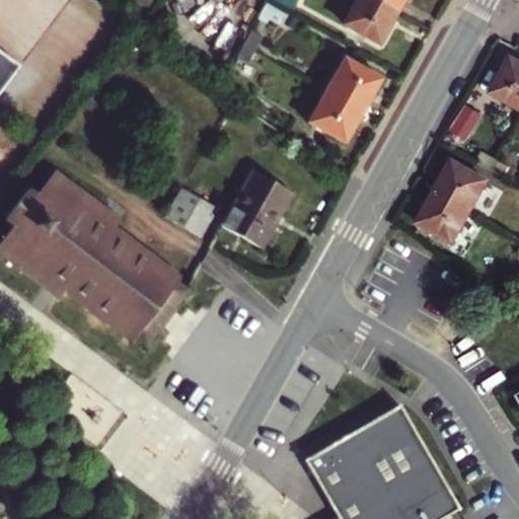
[(302,2),(298,0),(272,0),(296,13),(302,2)]
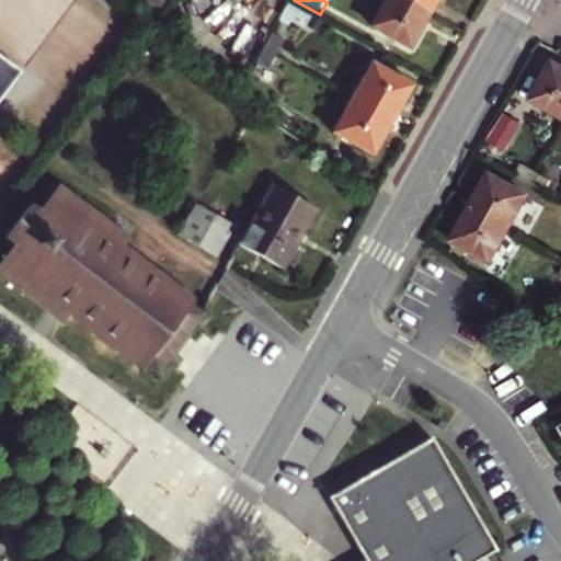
[(402,0),(386,0),(371,26),(408,47),(426,13),(402,0)]
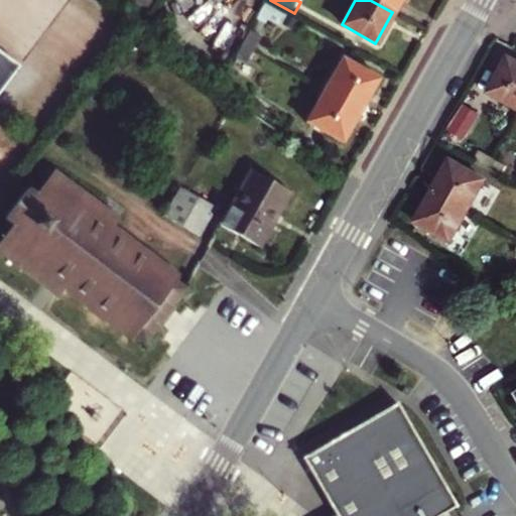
[(370,0),(392,12),(398,0),(370,0)]
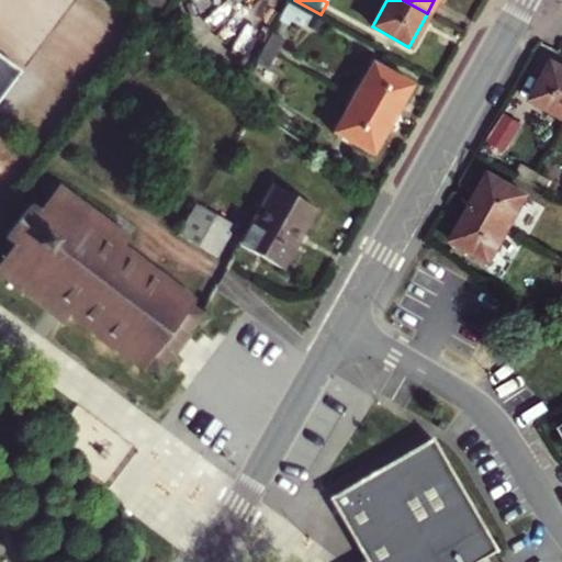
[(311,15),(289,3),(282,15),(305,27),(311,15)]
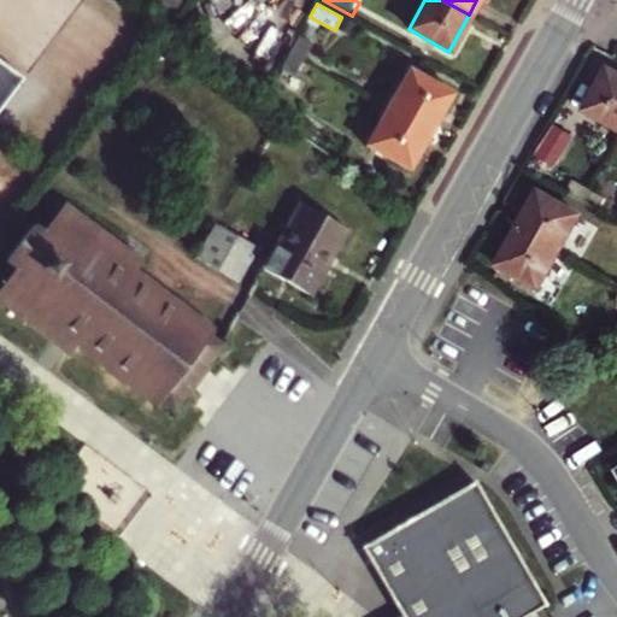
[(299,37),(291,53),(303,60),(311,45),(299,37)]
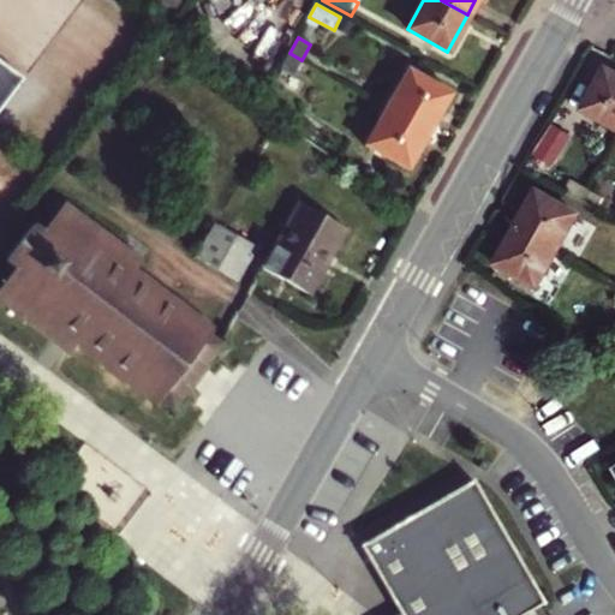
[(0,106),(23,77),(0,59),(0,106)]
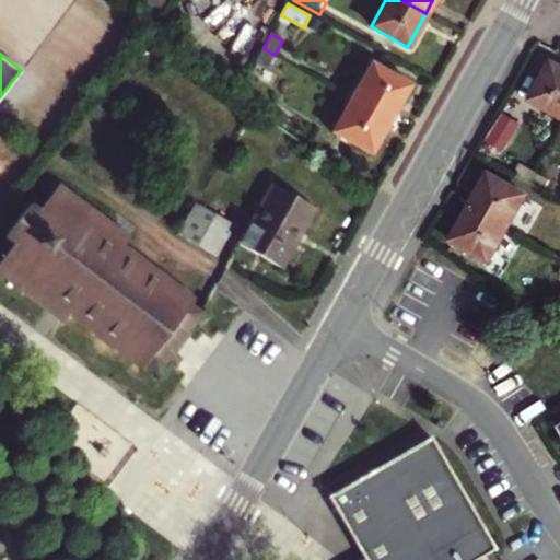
[(352,98),(391,119),(409,85),(371,65),(352,98)]
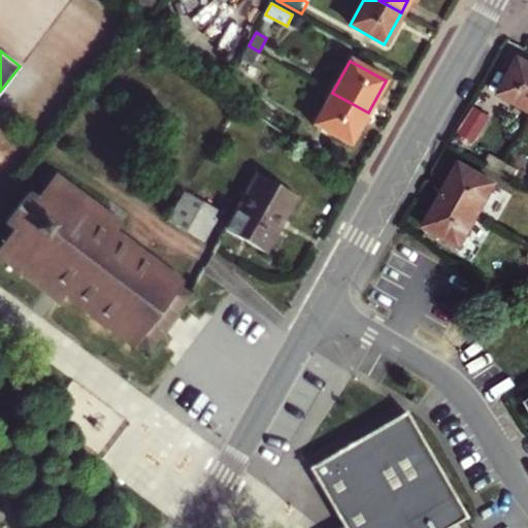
[(501,97),(527,111),(527,66),(521,62),(501,97)]
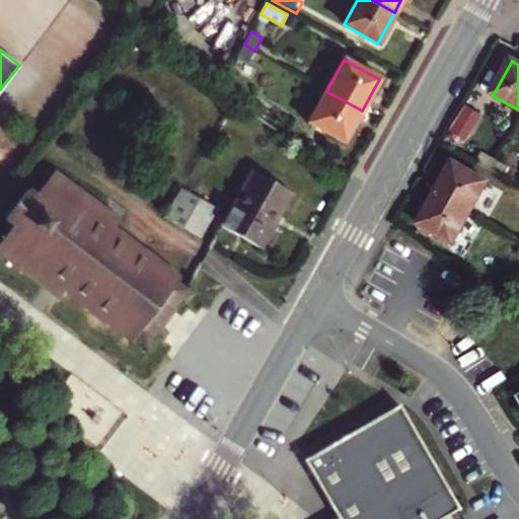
[(362,110),(326,91),(309,122),(345,141),(362,110)]
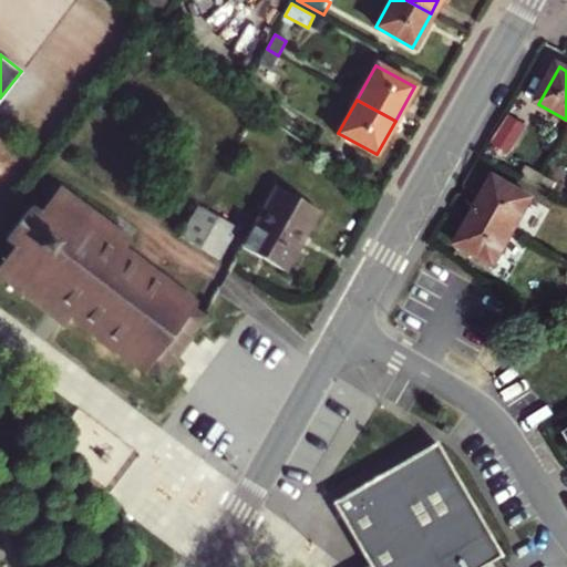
[(506,116),(491,143),(505,152),(521,124),(506,116)]
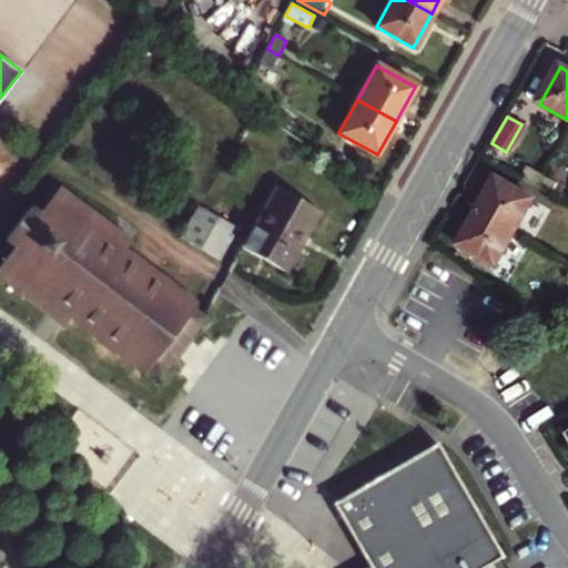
[(527,166),(520,179),(535,188),(541,175),(527,166)]
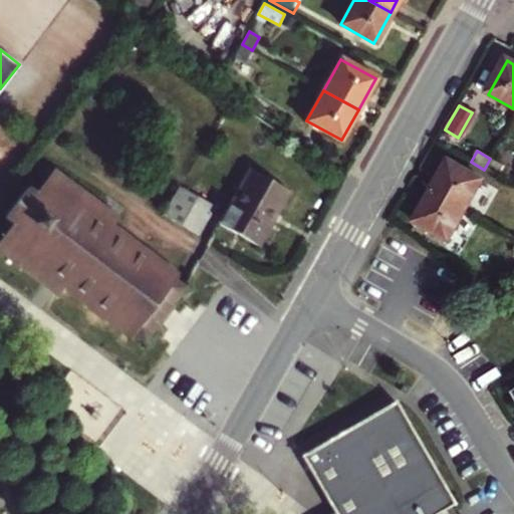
[(490,159),(484,170),(498,178),(504,167),(490,159)]
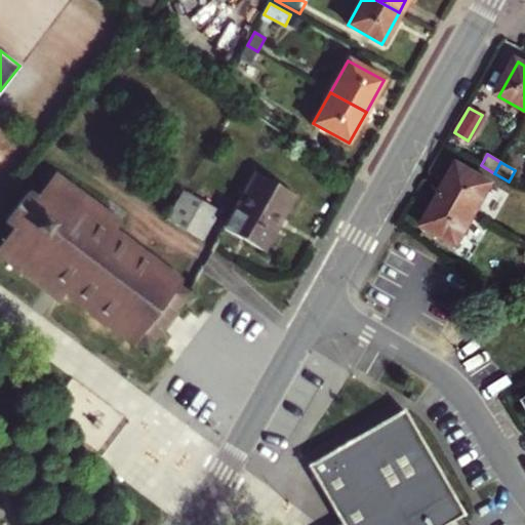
[(459,165),(442,197),(476,216),(493,186),(459,165)]
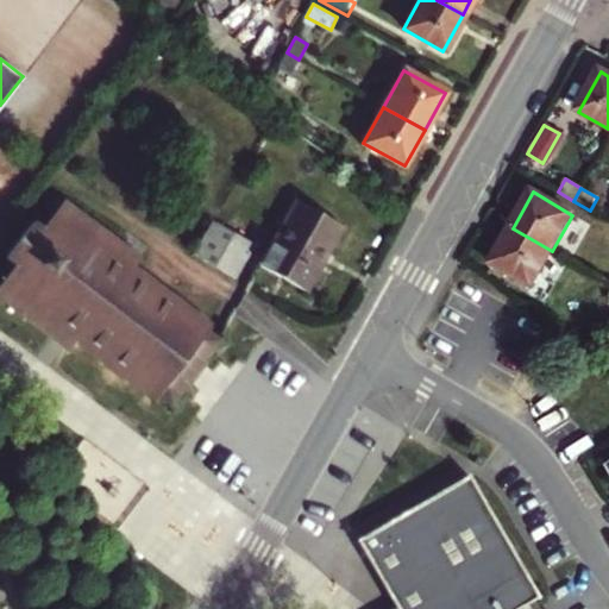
[(139,257),(64,201),(41,230),(31,223),(5,256),(16,264),(0,282),(0,297),(68,350),(75,341),(155,402),(159,397),(173,407),(221,343),(208,332),(212,327),(132,264),(139,257)]
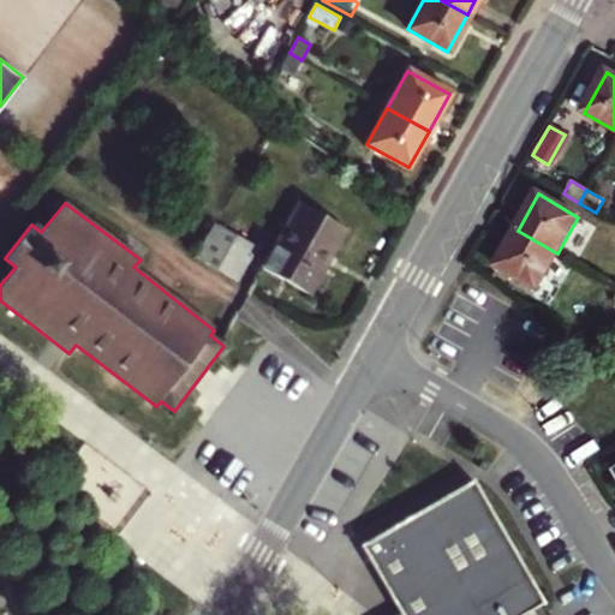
[(346,231),(298,203),(262,267),(310,293),(346,231)]
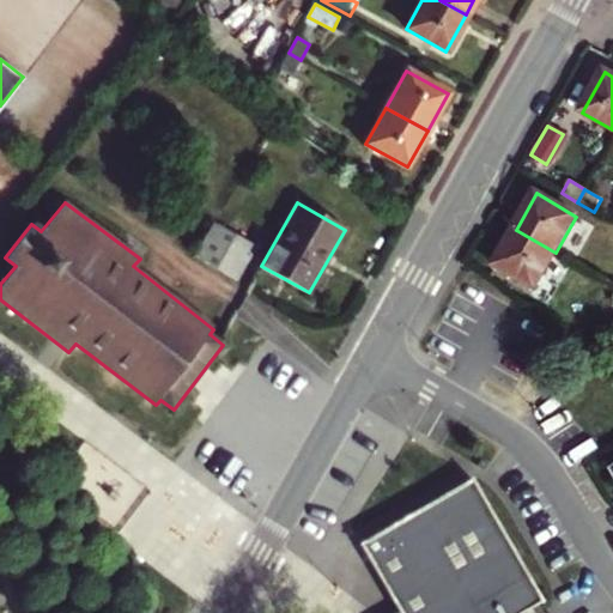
[(256,247),(226,229),(214,223),(194,255),(196,256),(237,280),(256,247)]
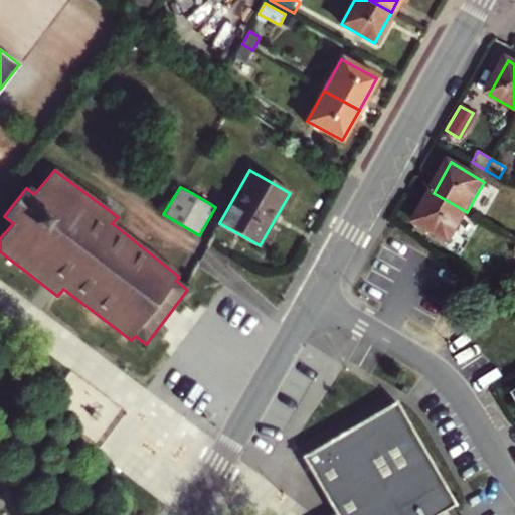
[(467,212),(434,193),(416,223),(450,242),(467,212)]
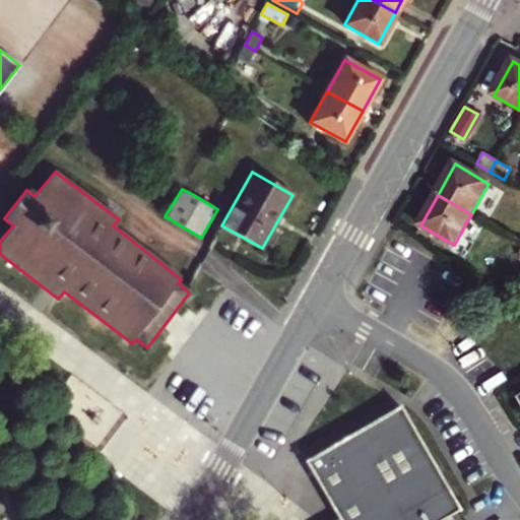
[(442,519),(460,510),(400,406),(305,460),(339,519),(442,519)]
